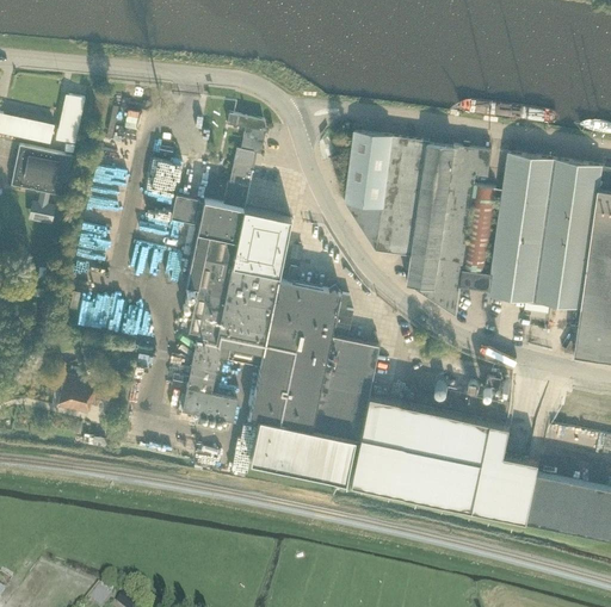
[(57,129),(55,141),(74,146),(84,100),(65,95),(57,129)]
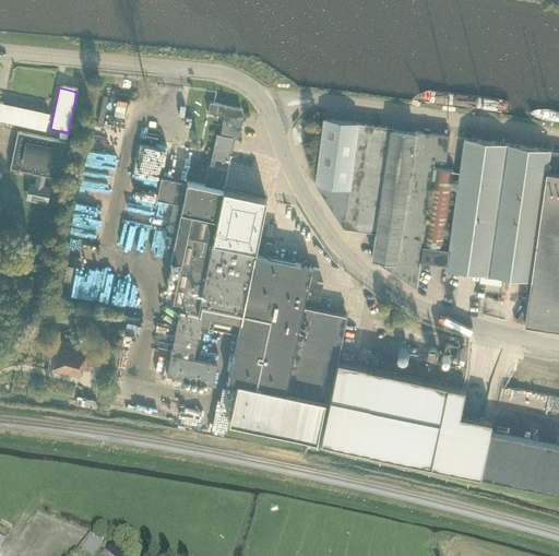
[(103,98),(97,125),(103,126),(108,99),(103,98)]
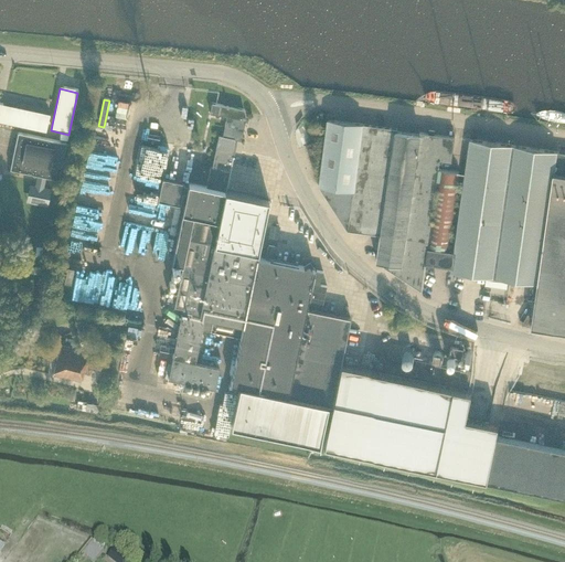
[(2,107),(2,106),(0,105),(0,124),(45,135),(49,119),(50,119),(1,108),(1,107),(2,107)]
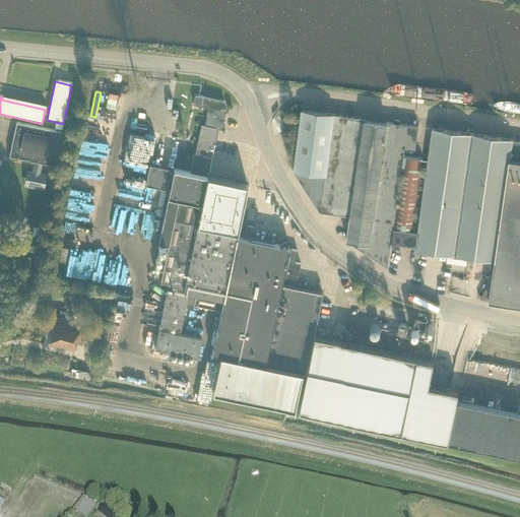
[(158,330),(154,350),(169,353),(192,359),(197,360),(201,341),(179,336),(186,305),(193,307),(212,311),(214,300),(221,301),(222,302),(220,313),(215,337),(213,346),(211,357),(219,359),(211,395),(294,412),(301,376),(305,376),(298,413),(449,445),(457,403),(458,394),(429,388),(434,364),(313,338),(322,296),(281,287),(287,257),(289,258),(284,281),(297,283),(300,266),(294,264),(297,253),(290,251),(290,252),(288,251),(288,250),(284,243),(278,248),(236,239),(247,187),(240,185),(240,186),(207,179),(211,162),(213,147),(214,147),(211,146),(214,134),(214,132),(214,131),(217,131),(221,132),(225,112),(221,112),(222,106),(223,104),(198,99),(194,98),(192,107),(208,110),(204,128),(200,128),(195,156),(193,155),(189,176),(173,172),(173,174),(171,181),(167,199),(177,201),(168,246),(166,252),(159,283),(166,285),(168,285),(159,327),(158,330)]
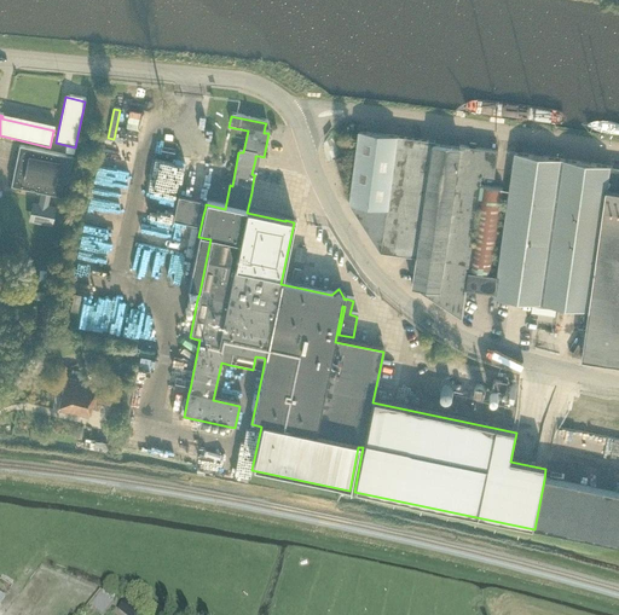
[(466,291),(489,295),(490,295),(492,278),(491,278),(468,274),(478,201),(479,201),(469,273),(491,276),(503,191),(480,189),(481,179),(493,180),(498,154),(460,148),(460,150),(434,146),(434,144),(397,139),(359,134),(350,206),(381,255),(417,259),(412,288),(461,320),(466,291)]
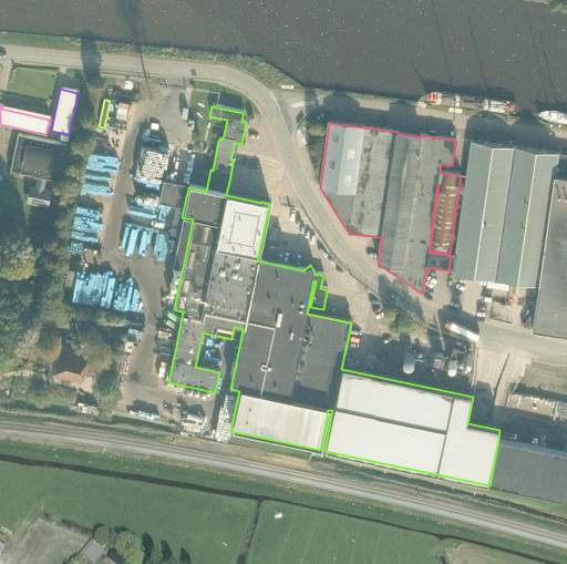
[(59,183),(66,146),(60,145),(18,136),(10,173),(59,183)]
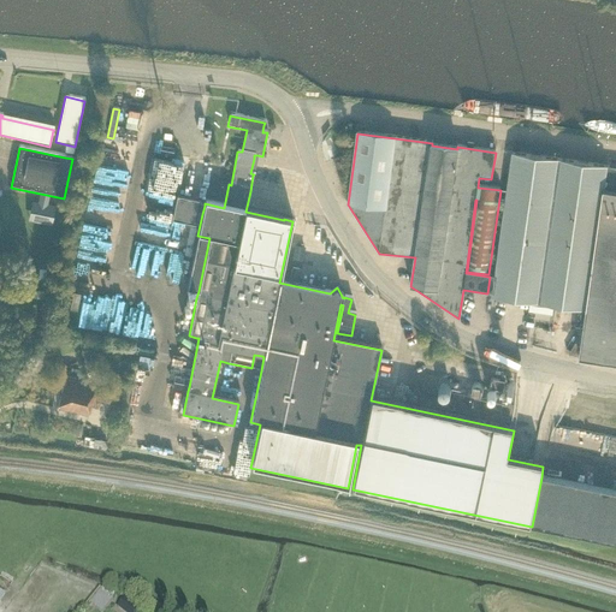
[(495,278),(490,277),(487,293),(492,295),(491,298),(586,312),(579,360),(615,364),(615,170),(606,168),(511,155),(495,278)]
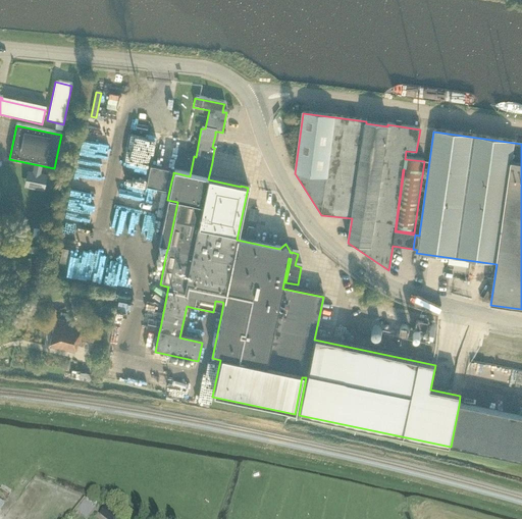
[(149,167),(145,188),(165,192),(167,180),(171,182),(173,174),(169,173),(169,171),(149,167)]
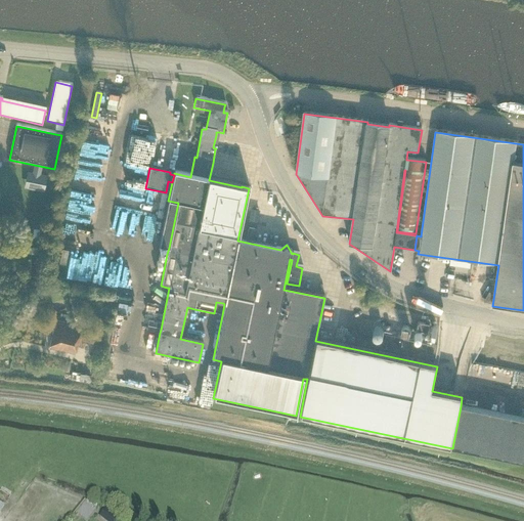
[(167,196),(162,194),(157,218),(162,219),(167,196)]
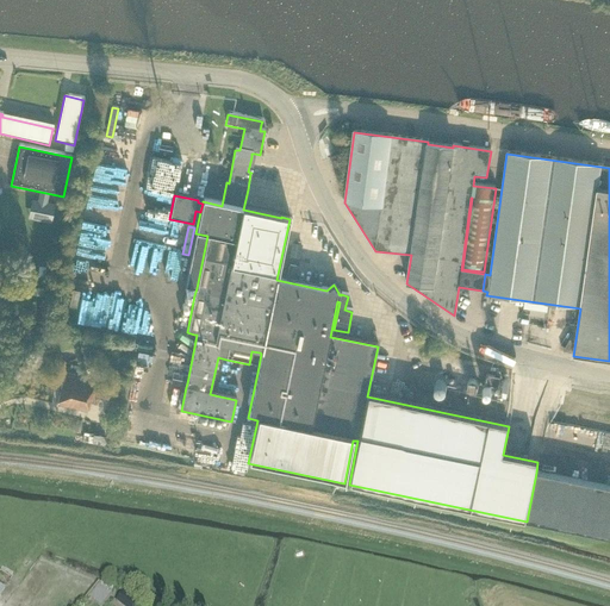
[(191,258),(185,287),(197,288),(207,236),(195,233),(191,258)]
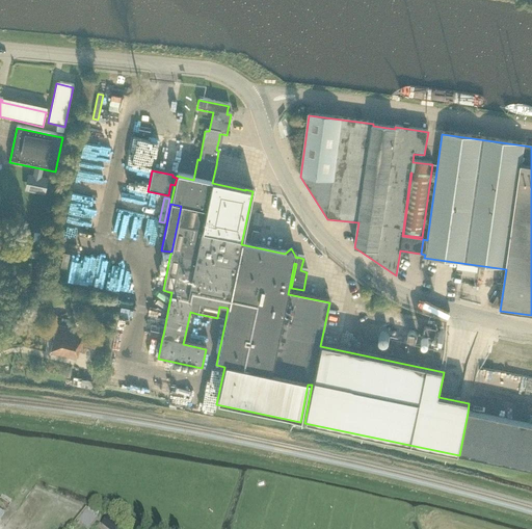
[(67,270),(69,256),(62,255),(59,269),(67,270)]
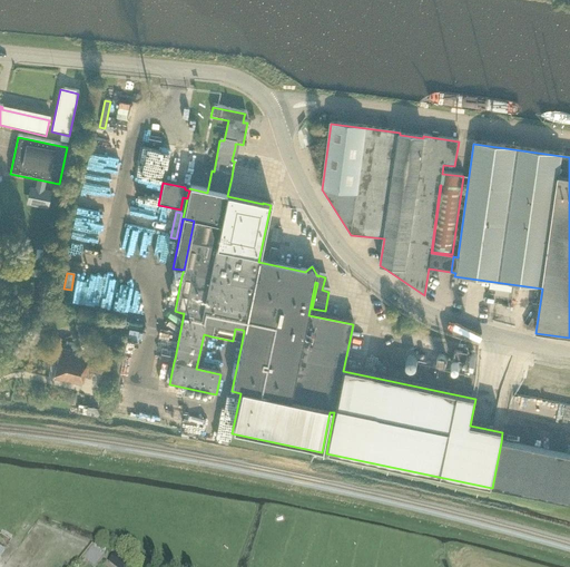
[(146,311),(149,290),(137,287),(134,311),(136,311),(137,304),(143,305),(141,311),(146,311)]
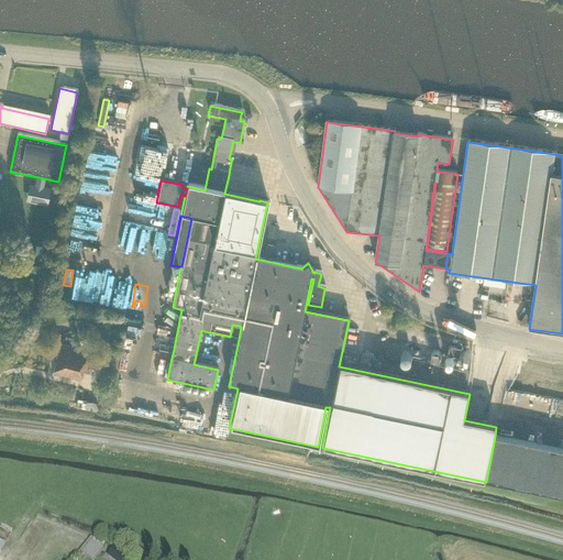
[(59,347),(53,376),(80,383),(83,375),(89,376),(94,358),(72,352),(73,350),(59,347)]
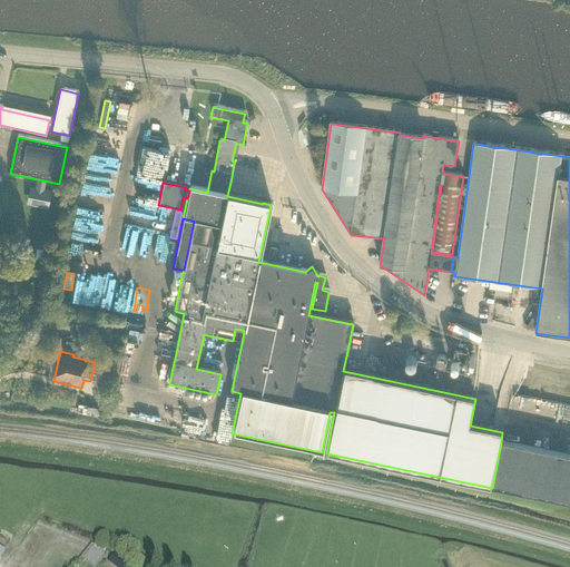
[(161,351),(159,361),(173,364),(175,353),(161,351)]
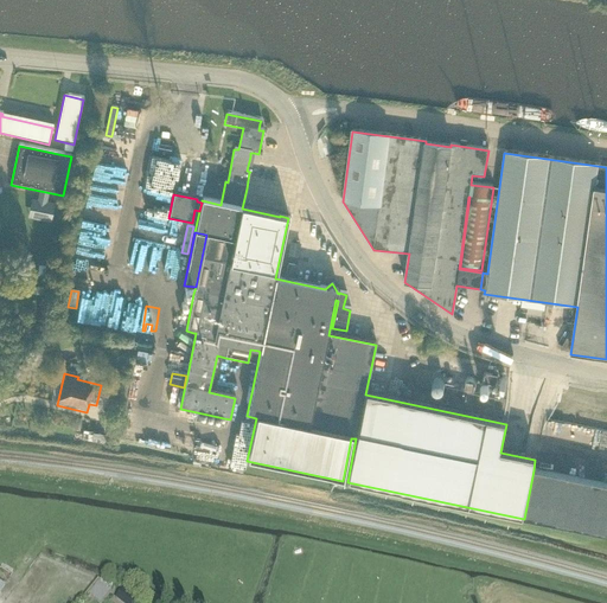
[(481,385),(494,387),(497,378),(484,376),(481,385)]
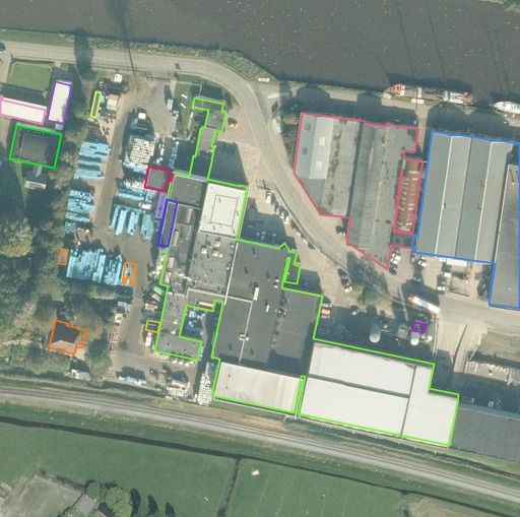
[(407,339),(396,337),(394,346),(405,349),(407,339)]
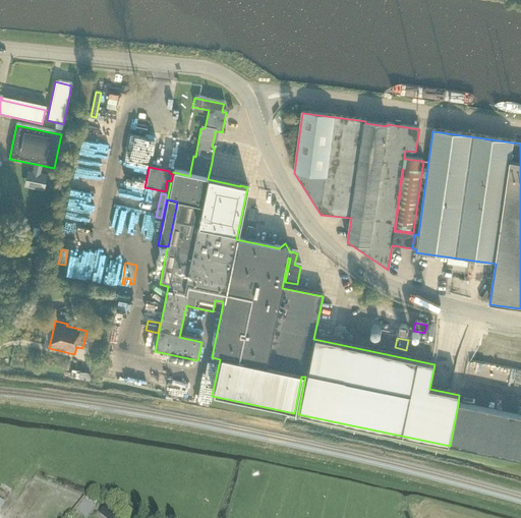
[(432,345),(424,344),(422,352),(431,354),(432,345)]
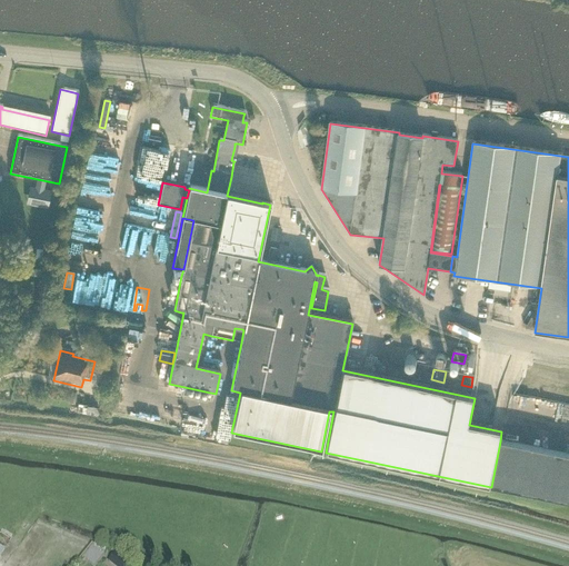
[(210,393),(185,387),(182,397),(209,401),(210,393)]
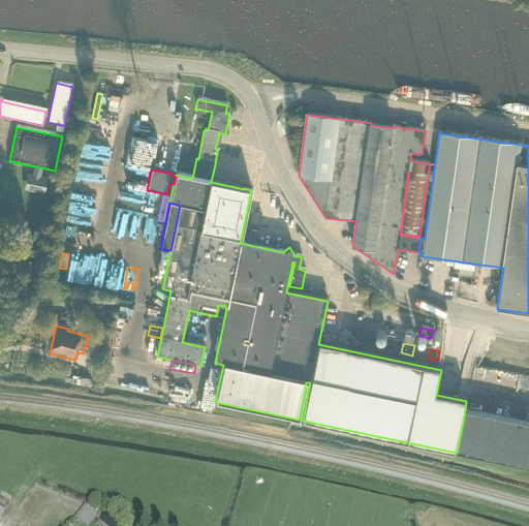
[(91,381),(81,380),(81,379),(72,378),(71,385),(72,385),(90,388),(91,381)]
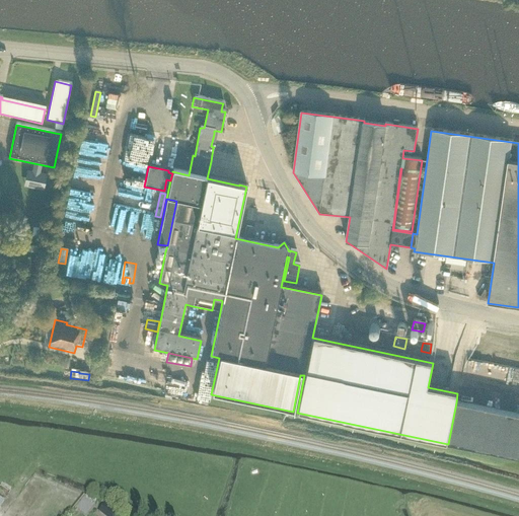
[(518,416),(456,402),(448,444),(518,458),(518,416)]
